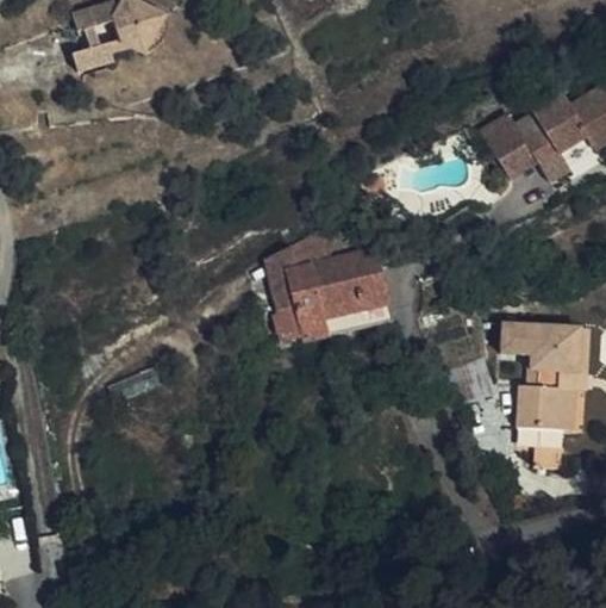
[(167,12),(142,0),(120,0),(122,0),(120,0),(110,0),(72,13),(79,32),(113,20),(120,39),(72,55),(79,73),(116,61),(113,54),(130,48),(145,56),(167,12)]
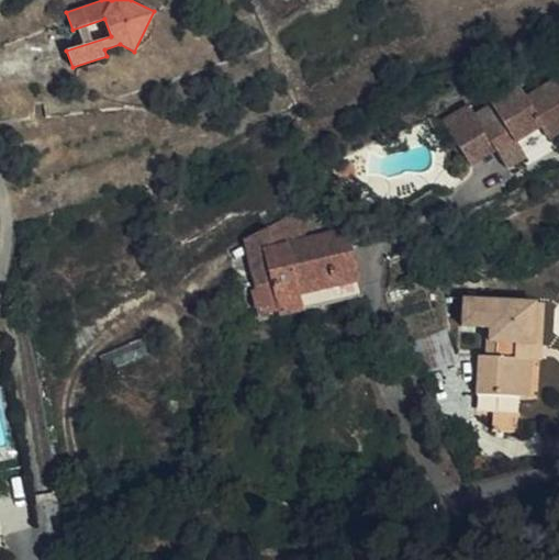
[(518,141),(541,125),(558,113),(558,76),(558,75),(526,96),(520,86),(474,113),(469,103),(443,120),(472,165),(495,149),(509,169),(527,156),(518,141)]
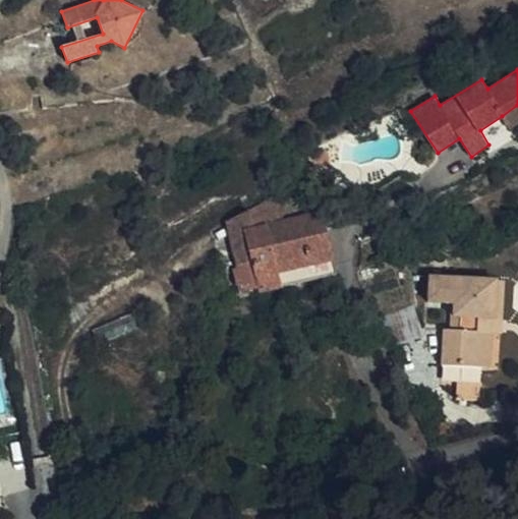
[(517,105),(502,116),(511,128),(517,123),(517,105)]
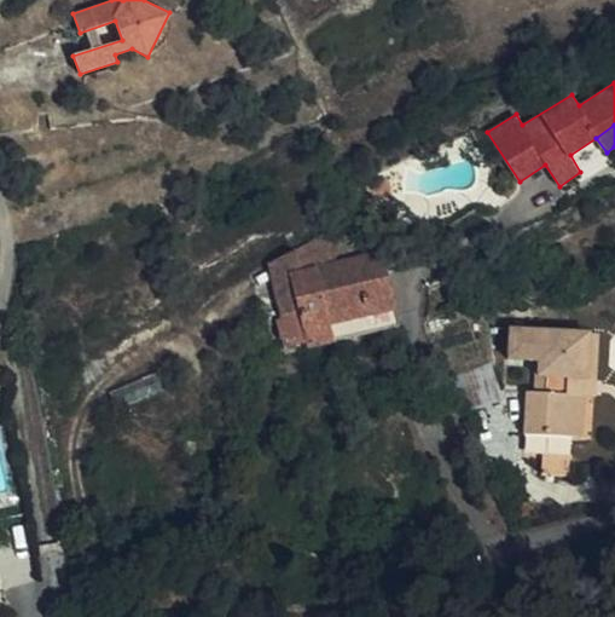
[(388,199),(386,183),(364,188),(369,205),(388,199)]
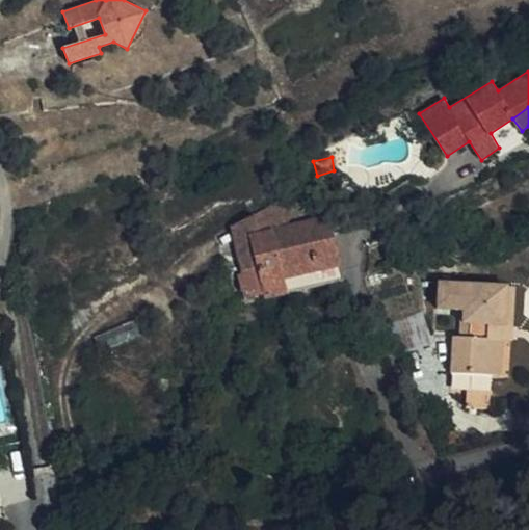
[(253,219),(257,237),(312,223),(306,193),(253,219)]
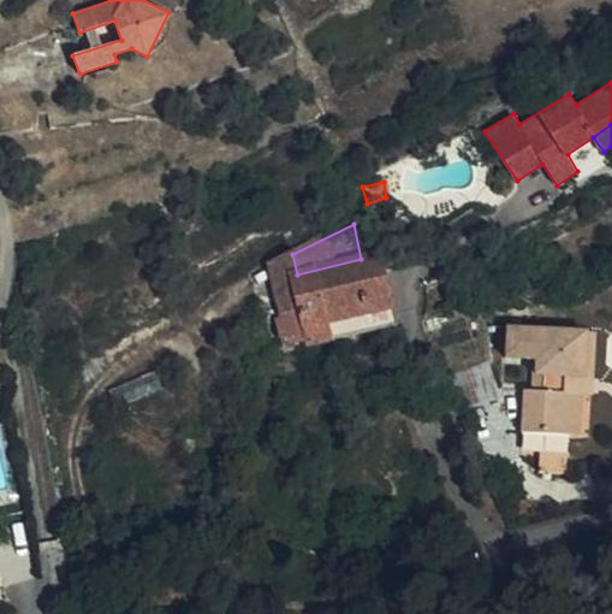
[(267,266),(271,282),(286,278),(297,275),(292,254),(267,266)]
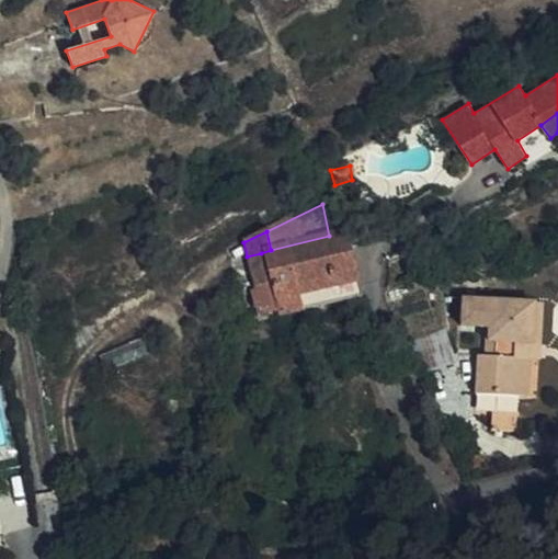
[(271,250),(261,253),(270,287),(253,292),(259,316),(357,293),(346,231),(329,236),(271,250)]
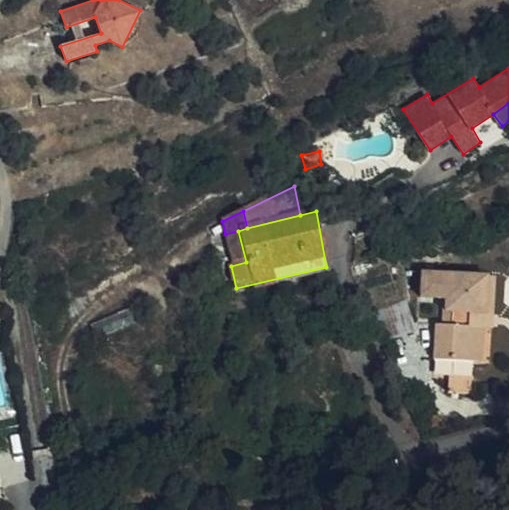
[(225,234),(231,266),(246,262),(238,231),(225,234)]
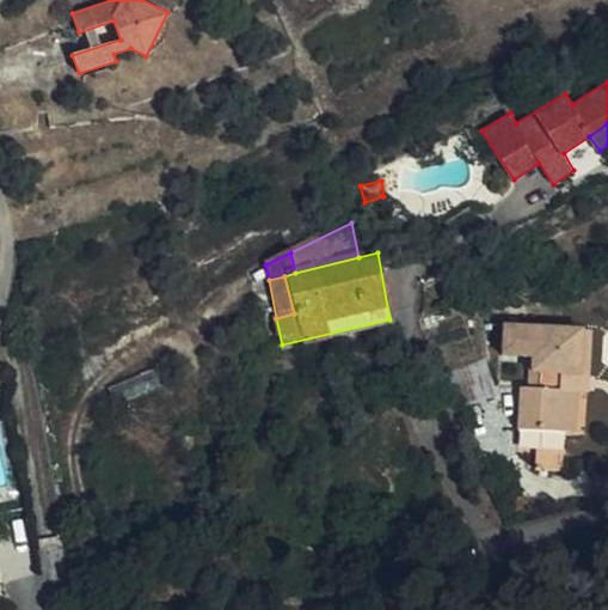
[(570,438),(573,395),(557,392),(558,377),(576,378),(581,334),(534,329),(533,330),(503,327),(499,357),(529,360),(528,373),(538,373),(535,391),(519,390),(515,433),(570,438)]
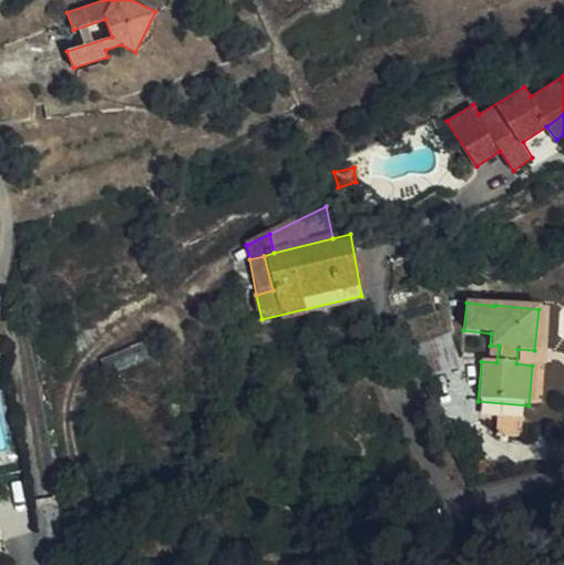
[(539,309),(534,350),(545,351),(550,310),(539,309)]
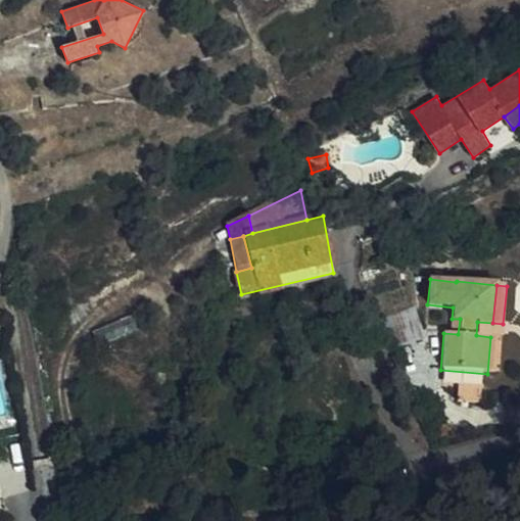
[(422,338),(415,310),(385,318),(392,346),(422,338)]
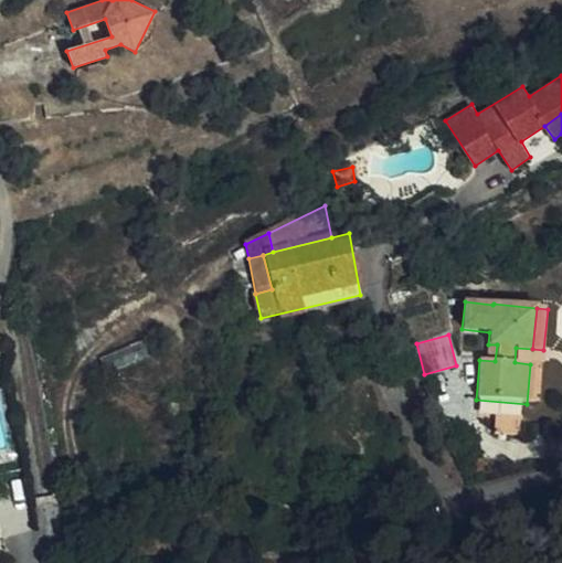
[(515,362),(530,364),(541,367),(543,350),(532,349),(516,348),(515,362)]
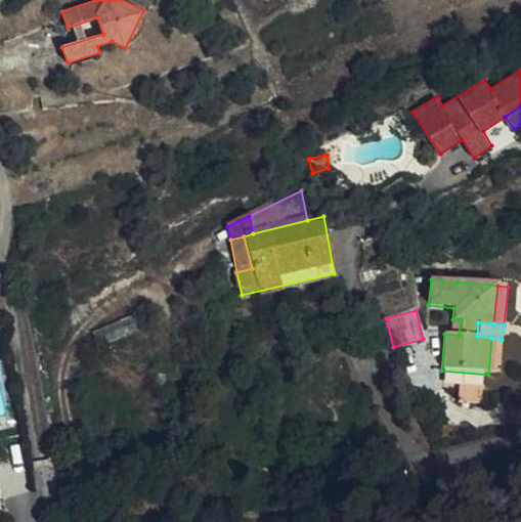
[(478,409),(479,393),(456,390),(452,406),(478,409)]
